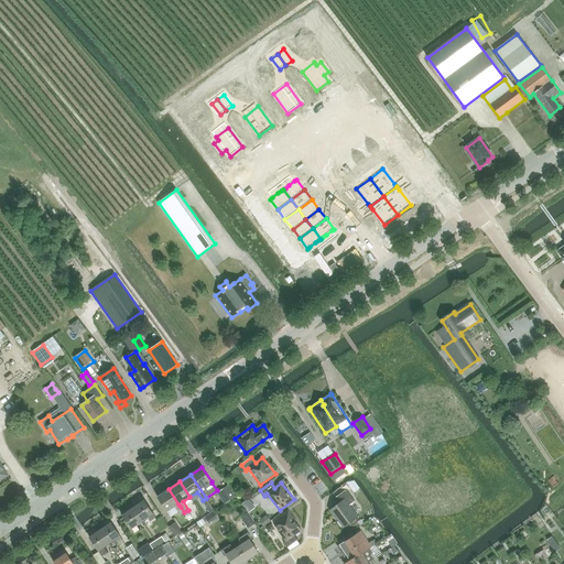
[(229,486),(218,492),(225,503),(236,497),(229,486)]
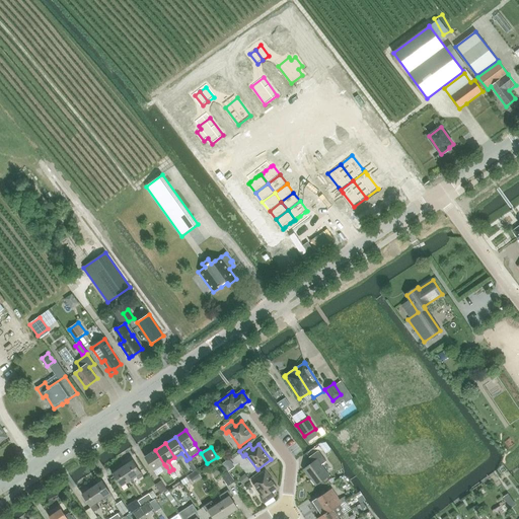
[(164,464),(155,450),(145,457),(154,470),(161,466),(166,474),(169,471),(166,466),(164,464)]
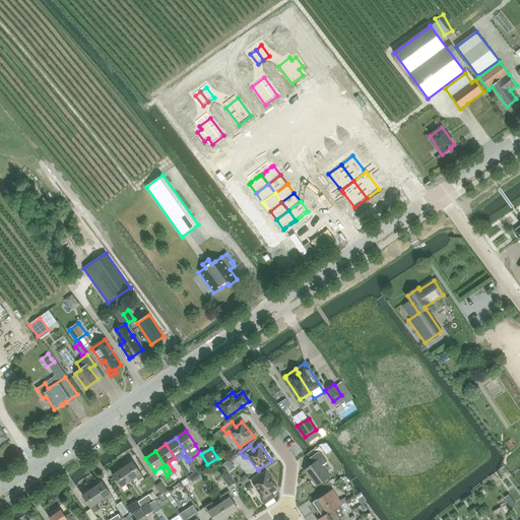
[(317,486),(330,476),(322,466),(327,462),(319,451),(308,460),(312,465),(304,470),(311,479),(311,478),(317,486)]
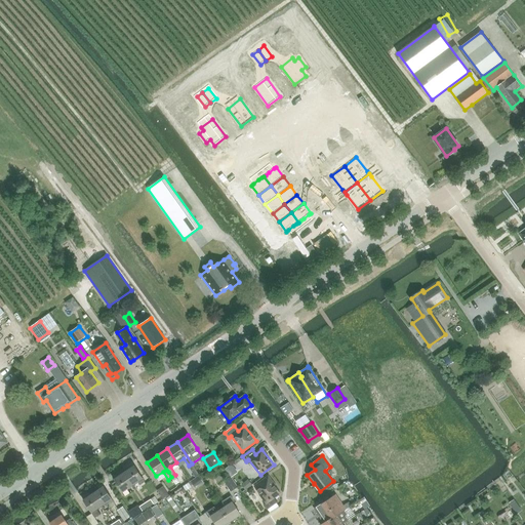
[(143,479),(144,478),(134,466),(124,473),(133,485),(137,482),(139,486),(145,482),(143,479)]
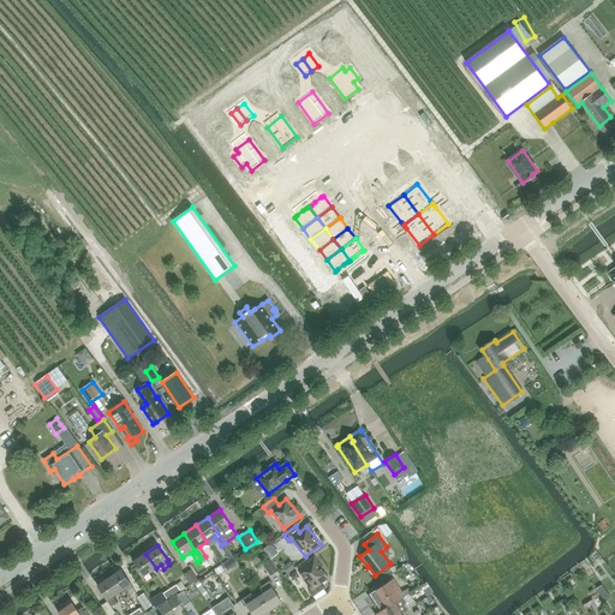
[(144,577),(156,568),(145,554),(133,562),(144,577)]
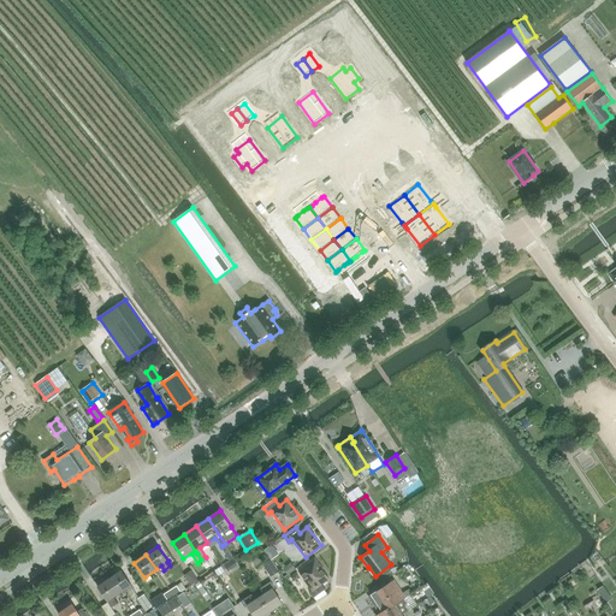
[(264,564),(271,576),(279,572),(271,560),(264,564)]
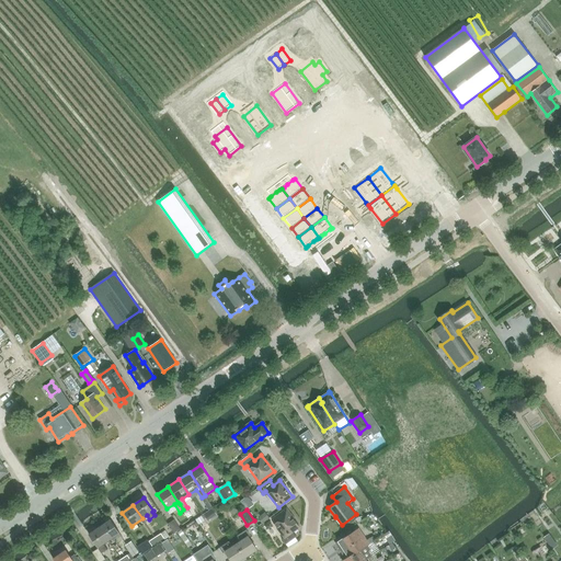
[(293,531),(299,526),(287,510),(273,521),(285,537),(283,539),(286,545),(297,537),(293,531)]
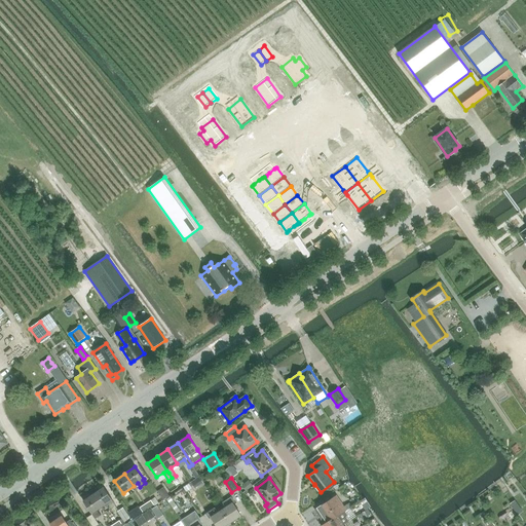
[(249,481),(242,486),(246,490),(253,485),(249,481)]
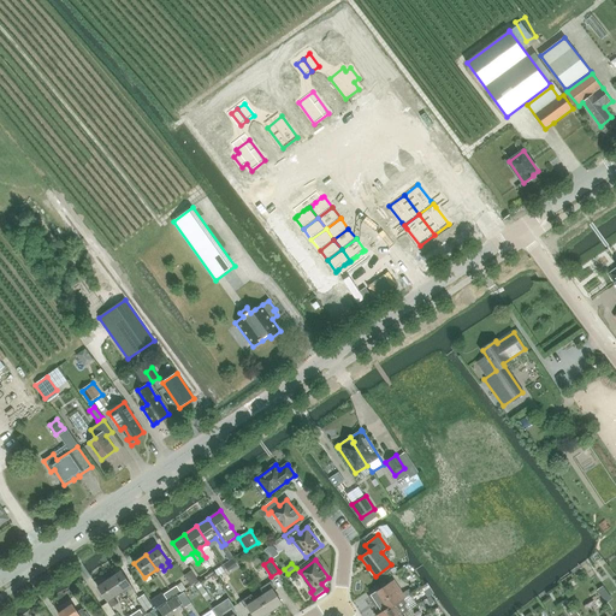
[(123,570),(110,579),(120,593),(126,590),(131,596),(136,591),(123,570)]
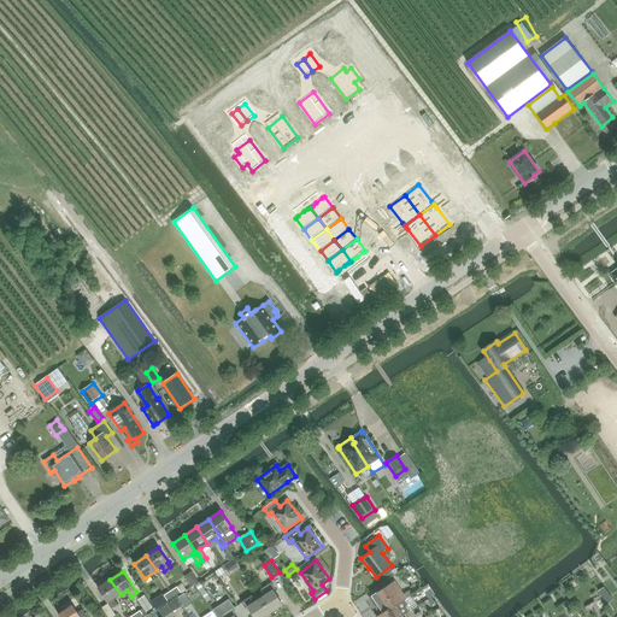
[(192,587),(199,582),(192,573),(186,576),(192,587)]
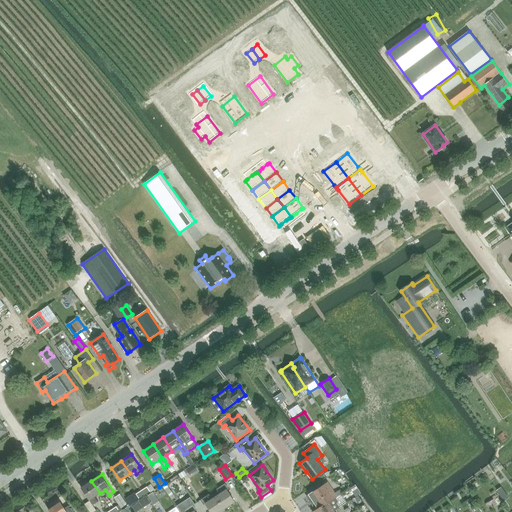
[(176,476),(166,483),(176,496),(191,484),(185,476),(180,481),(176,476)]
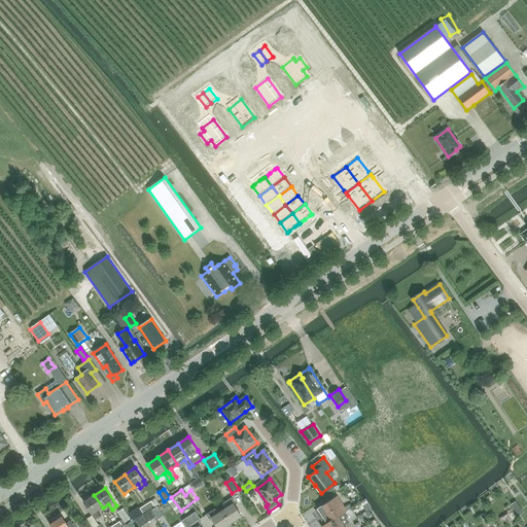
[(103,507),(94,495),(83,502),(96,520),(101,516),(98,511),(103,507)]
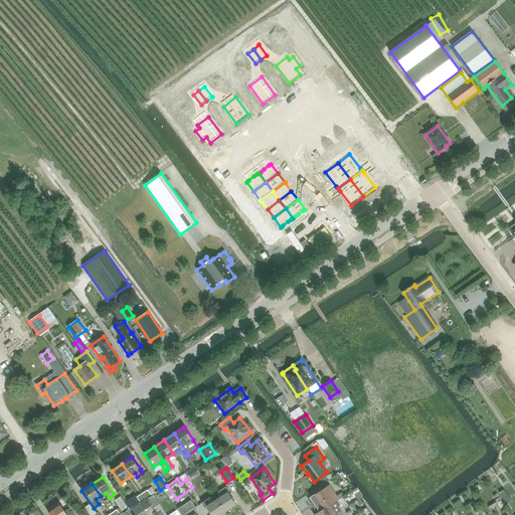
[(330,485),(320,491),(330,505),(337,500),(339,499),(330,485)]
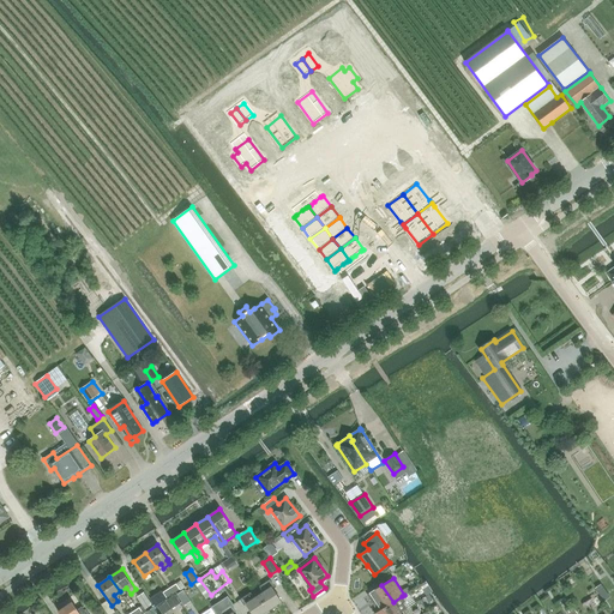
[(182,581),(164,593),(168,597),(180,589),(181,590),(186,587),(182,581)]
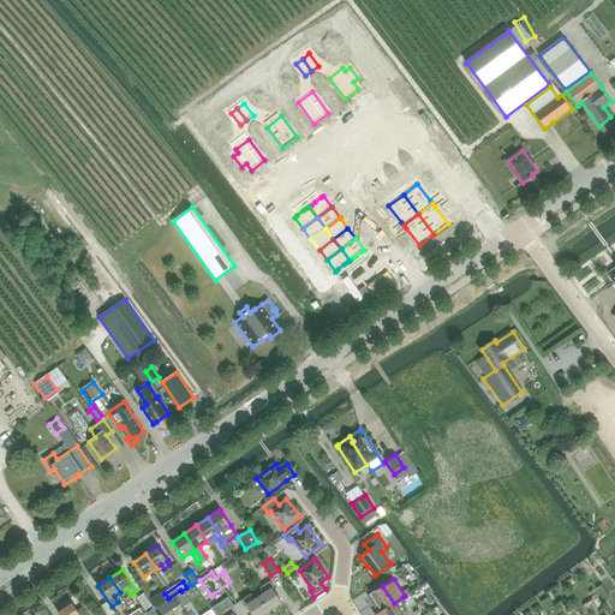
[(269,611),(282,603),(273,589),(274,586),(270,581),(261,587),(264,593),(260,596),(269,611)]
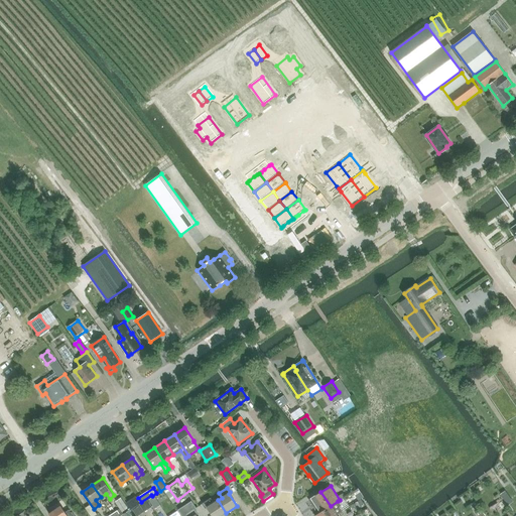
[(505,491),(500,495),(502,497),(504,500),(509,496),(507,494),(505,491)]
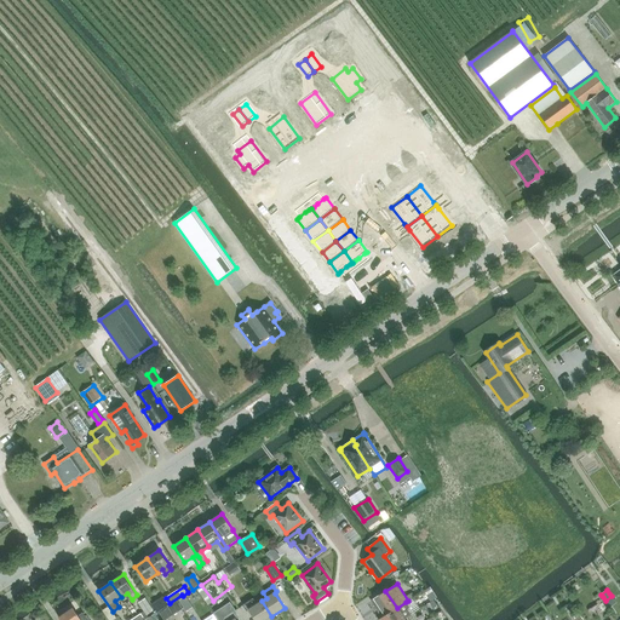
[(164,591),(155,596),(159,602),(167,597),(164,591)]
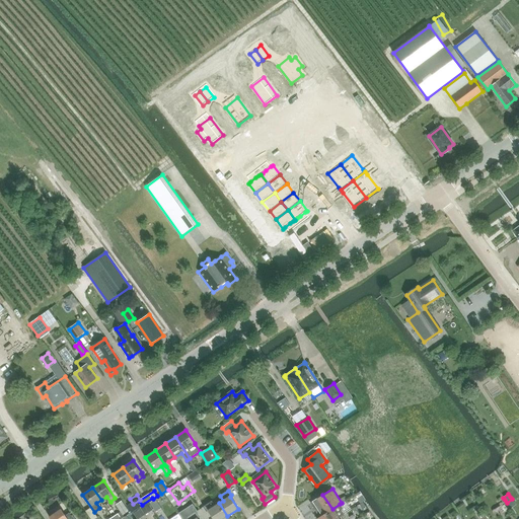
[(322,515),(332,509),(322,495),(313,501),(322,515)]
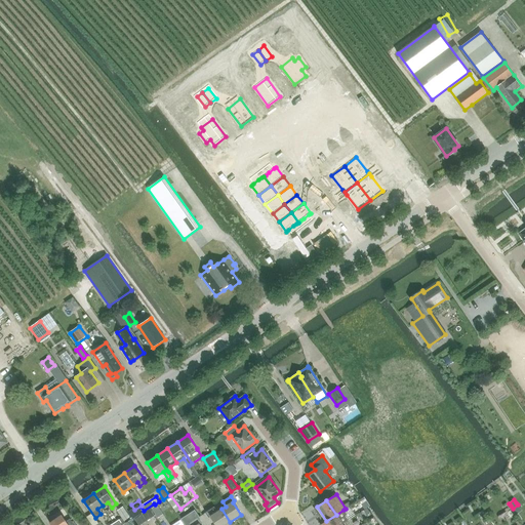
[(152,508),(158,517),(163,514),(157,505),(152,508)]
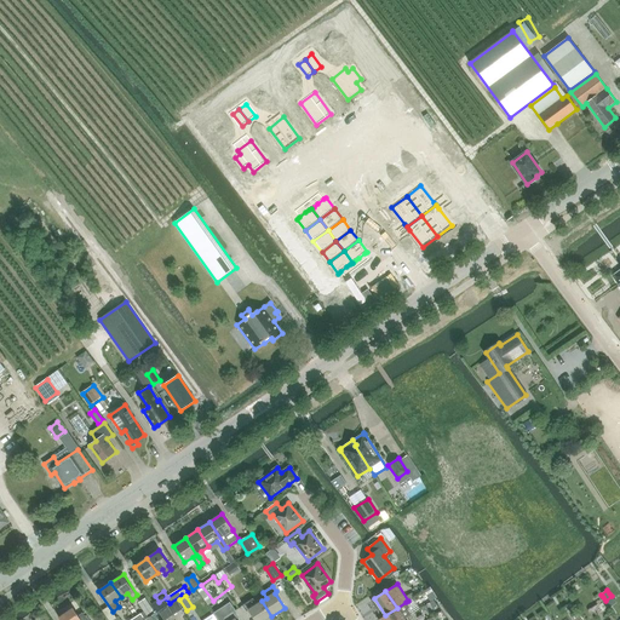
[(139,603),(144,610),(130,619),(141,619),(149,615),(150,615),(155,613),(145,598),(139,603)]
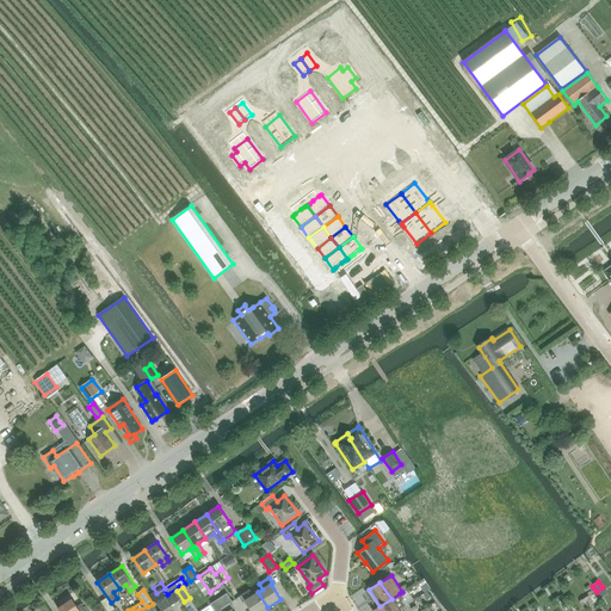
[(261,610),(267,608),(258,592),(253,596),(250,591),(240,597),(244,602),(246,600),(252,610),(261,610)]
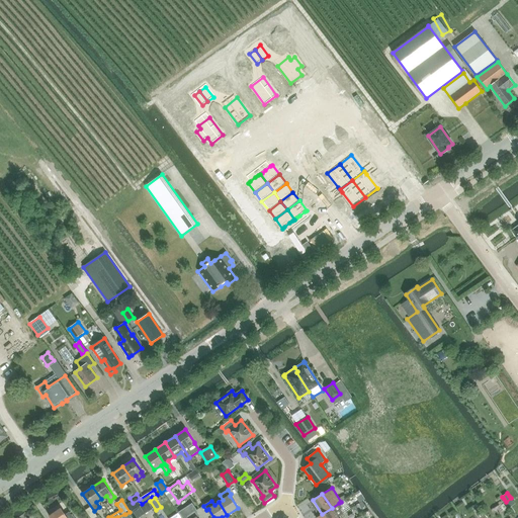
[(154,509),(149,502),(141,507),(146,514),(154,509)]
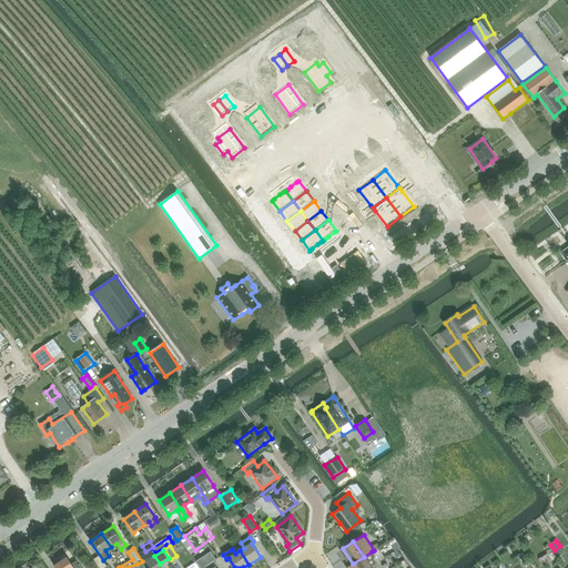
[(347,567),(368,567),(372,567),(377,563),(374,558),(375,557),(372,551),(364,557),(353,564),(347,567)]
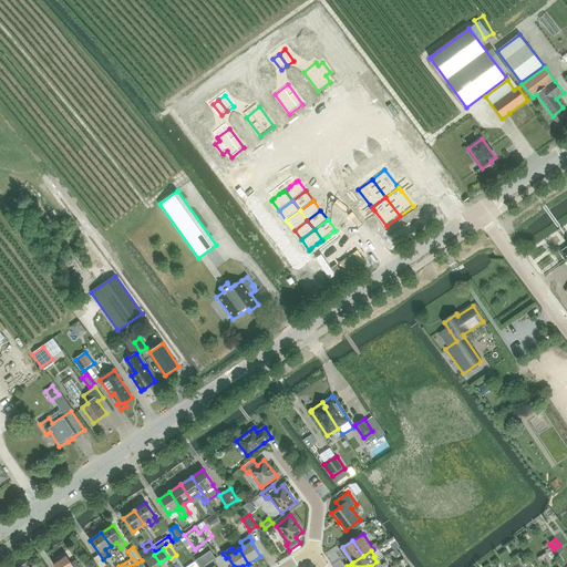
[(216,566),(217,565),(214,559),(216,558),(212,552),(196,560),(199,566),(216,566)]
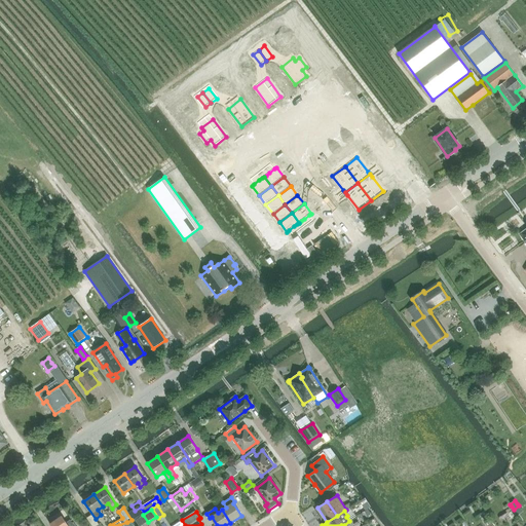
[(63,516),(50,524),(51,525),(75,525),(71,520),(67,522),(63,516)]
